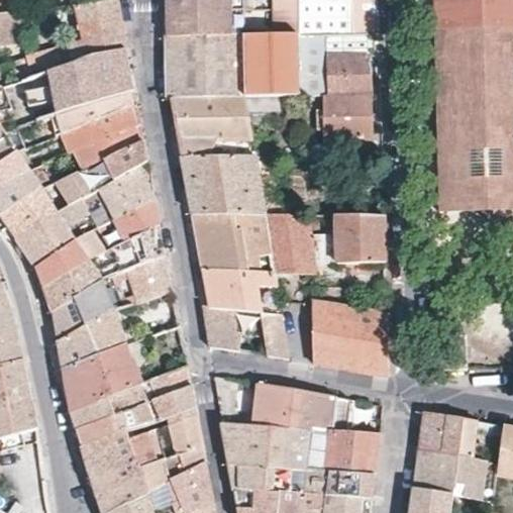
[(117,18),(113,0),(88,0),(71,3),(79,35),(75,36),(76,42),(67,44),(70,60),(122,43),(117,18)]
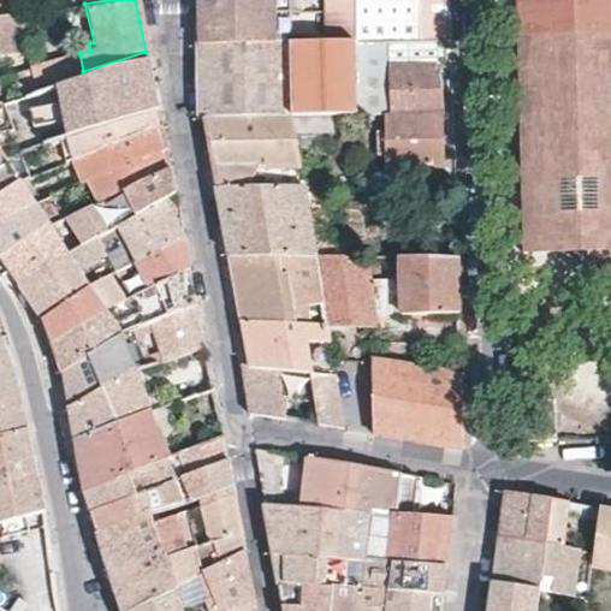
[(288,40),(286,0),(195,0),(195,5),(196,34),(196,40),(201,41),(288,40)]
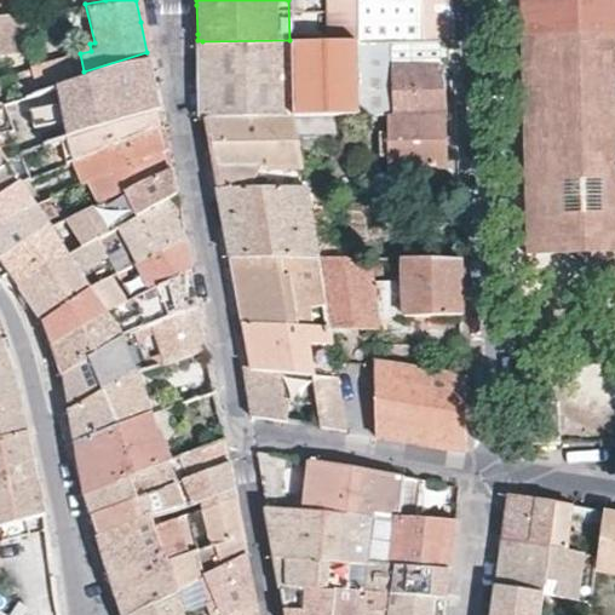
[(323,0),(325,40),(357,39),(438,38),(446,38),(450,38),(450,5),(450,0),(323,0)]
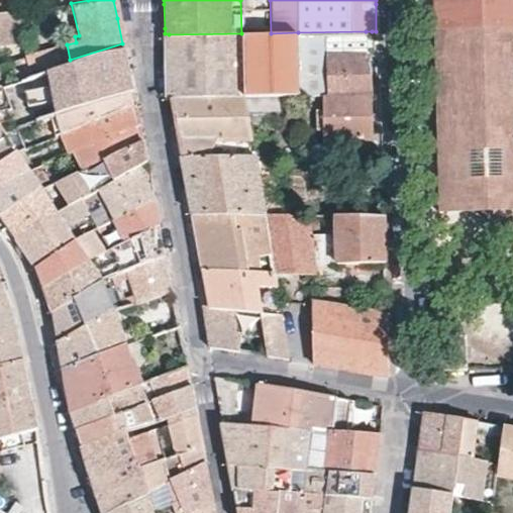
[(512,145),(443,147),(440,2),(440,0),(432,0),(433,58),(436,158),(437,197),(437,209),(445,209),(445,202),(444,182),(512,179),(512,145)]
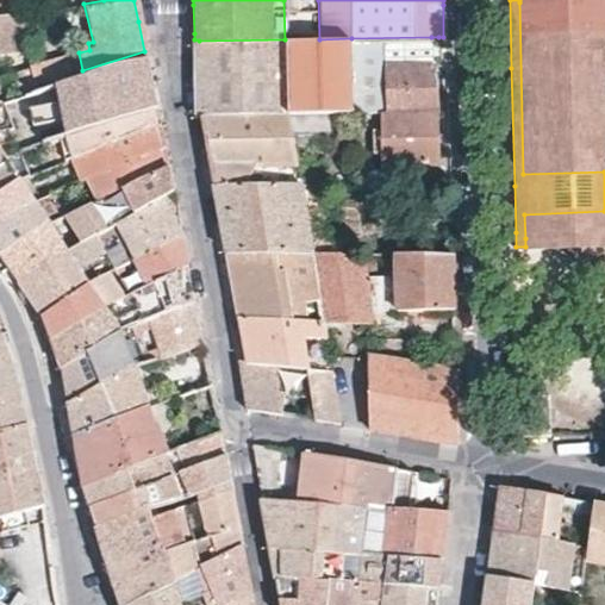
[(604,0),(519,2),(523,174),(604,172),(604,0)]
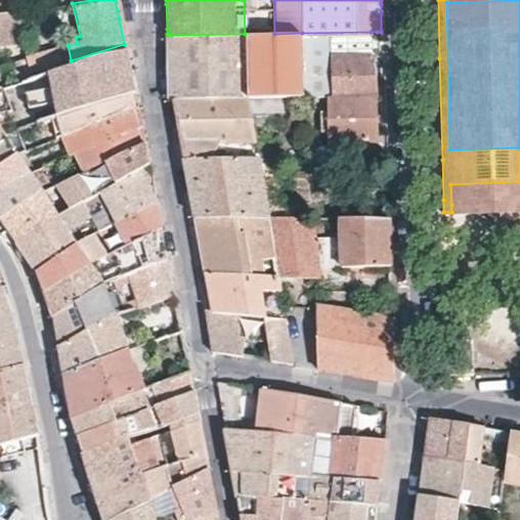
[(24,34),(20,9),(1,11),(4,37),(24,34)]
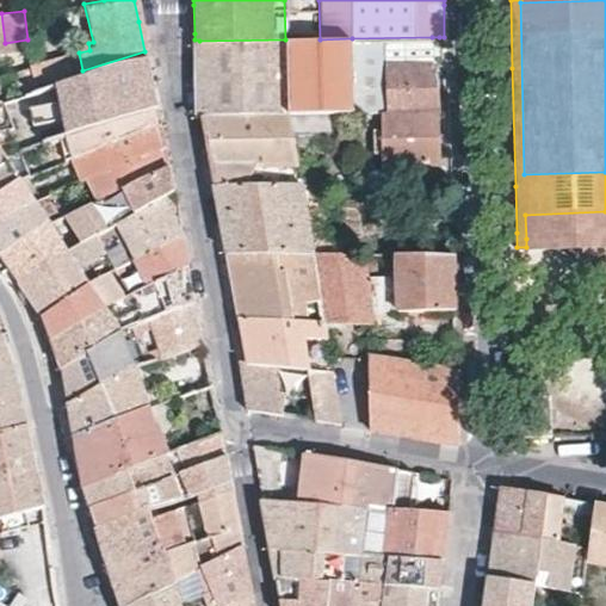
[(433,61),(432,37),(352,38),(352,43),(352,73),(352,111),(377,110),(377,113),(383,113),(387,113),(434,112),(433,82),(433,61)]
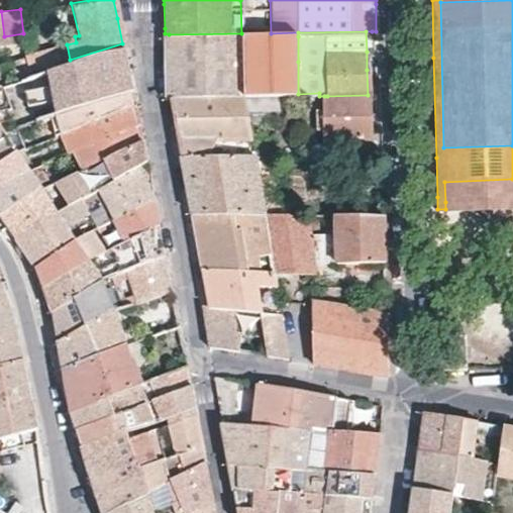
[(298,36),(298,32),(271,33),(241,33),(243,64),(270,63),(298,62),(298,36)]
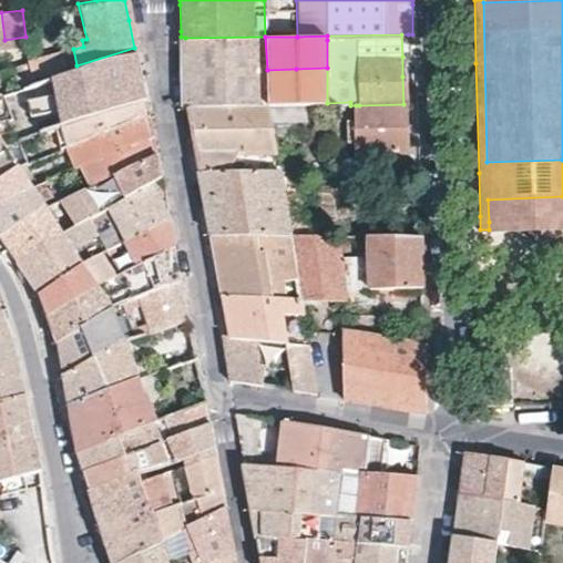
[(26,37),(4,40),(4,44),(9,65),(29,60),(26,37)]
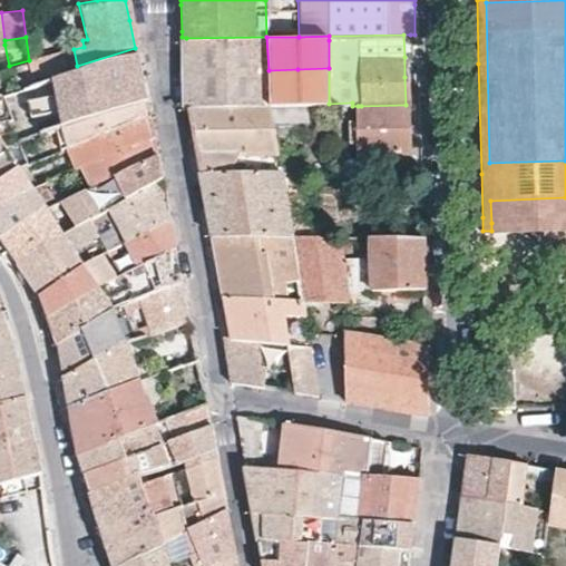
[(269,70),(266,37),(186,38),(182,37),(182,77),(182,105),(187,105),(271,105),(300,104),(298,69),(269,70)]
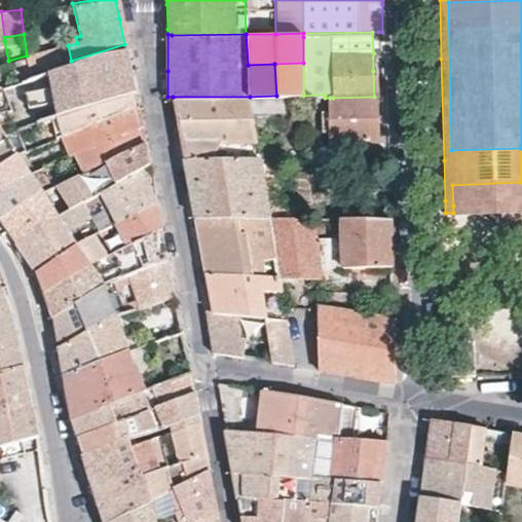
[(128,67),(124,44),(71,61),(57,66),(48,68),(56,98),(87,89),(132,79),(128,67)]
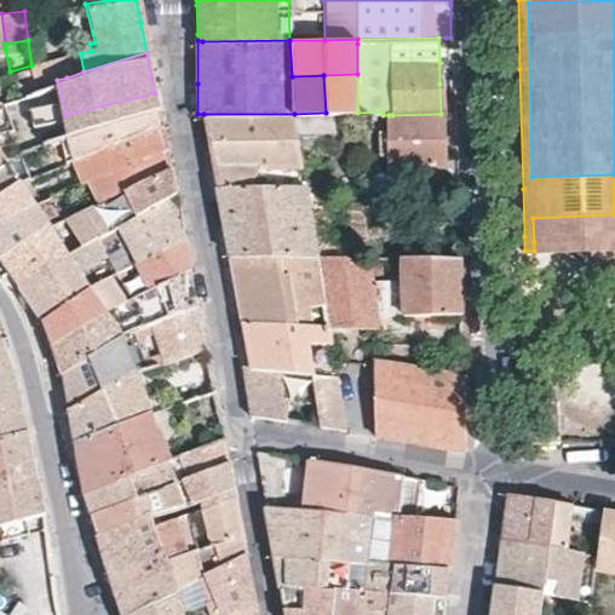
[(67,78),(84,72),(80,53),(62,58),(67,78)]
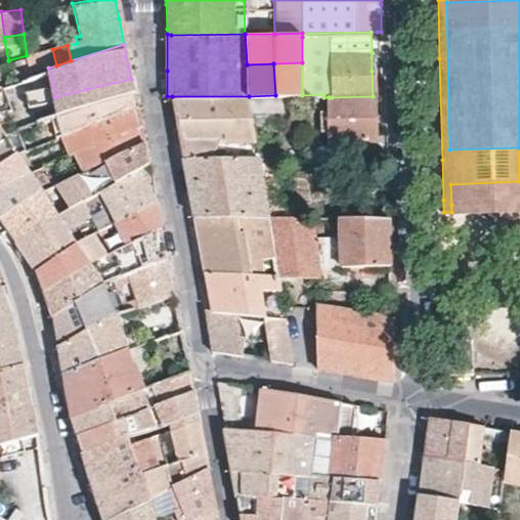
[(56,66),(52,49),(27,55),(30,73),(48,68),(56,66)]
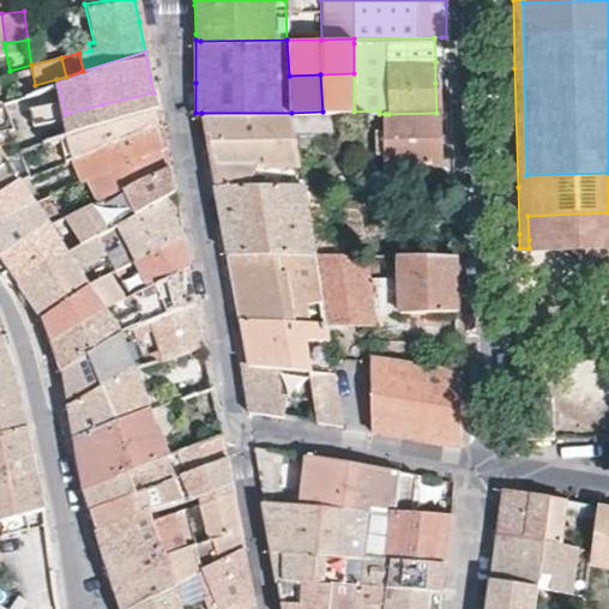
[(10,71),(7,71),(8,74),(12,92),(35,85),(31,65),(10,71)]
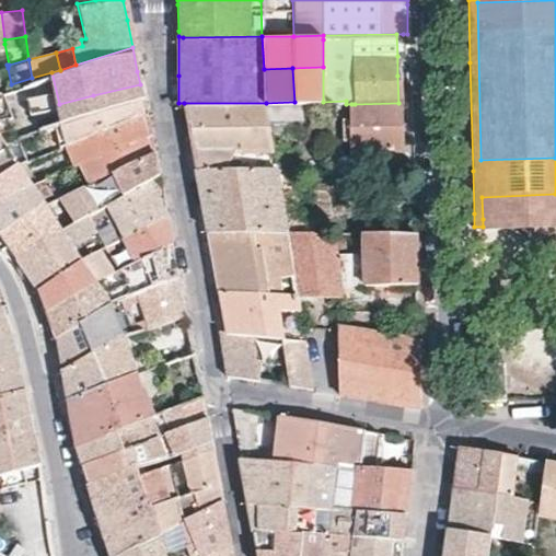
[(323,67),(292,68),(294,102),(319,102),(323,102),(323,67)]
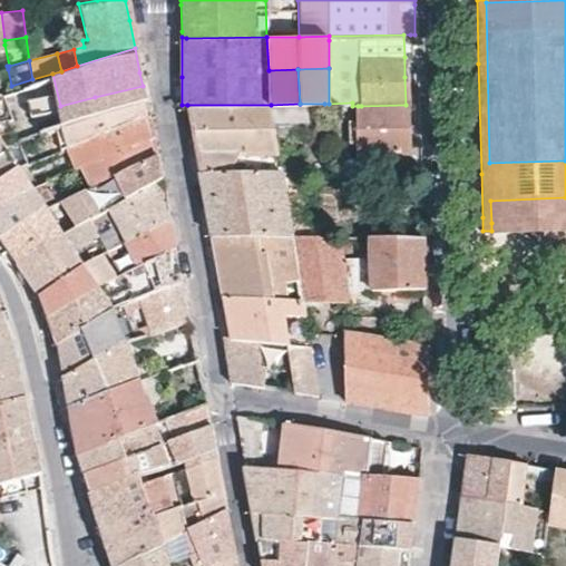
[(60,106),(52,74),(32,79),(11,86),(5,88),(13,117),(52,108),(60,106)]
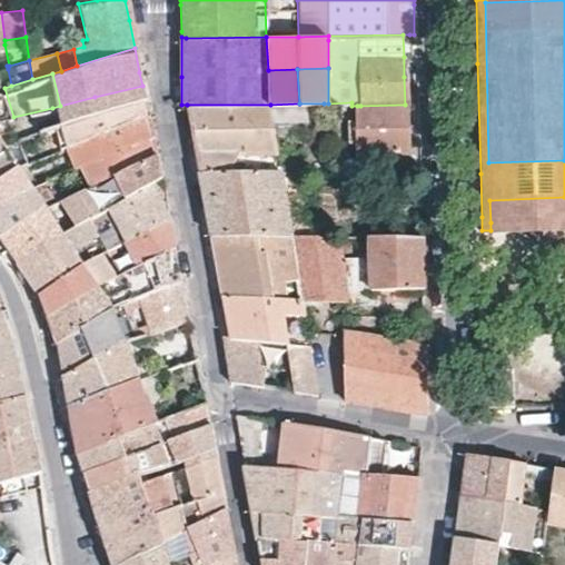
[(60,126),(100,112),(95,97),(60,106),(52,108),(60,126)]
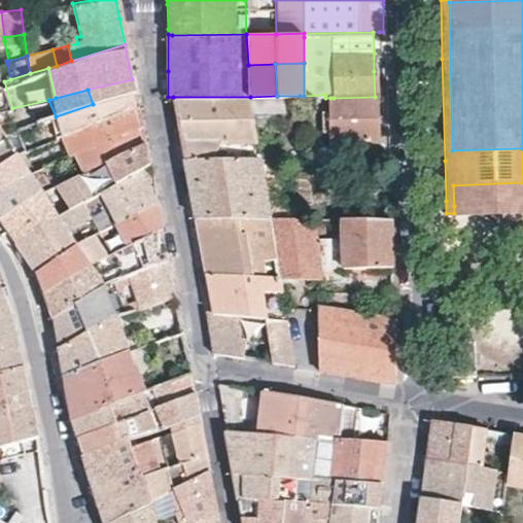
[(255,159),(250,97),(173,97),(176,117),(184,160),(255,159)]
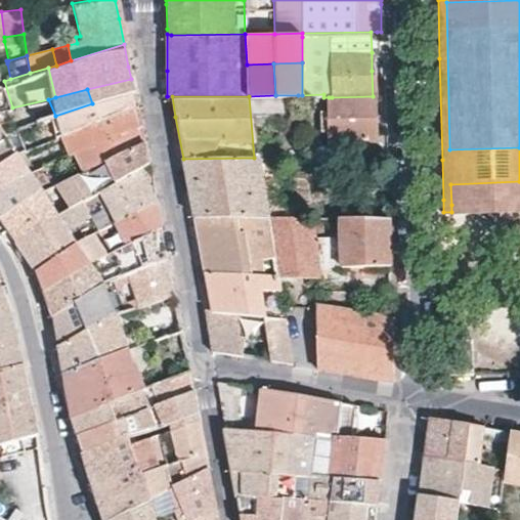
[(373,113),(373,96),(332,97),(329,97),(323,97),(325,109),(318,109),(319,129),(325,130),(326,154),(374,154),(373,113)]
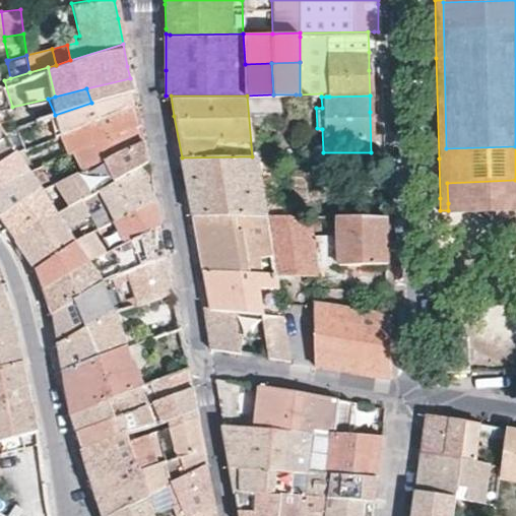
[(136,113),(134,102),(97,117),(98,120),(62,134),(70,152),(102,138),(138,124),(136,113)]
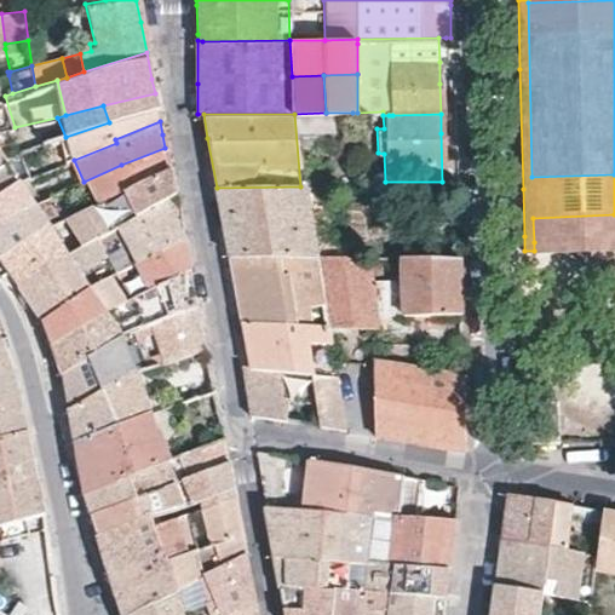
[(111,131),(109,122),(65,137),(19,151),(27,179),(50,170),(74,160),(116,143),(115,139),(111,131)]
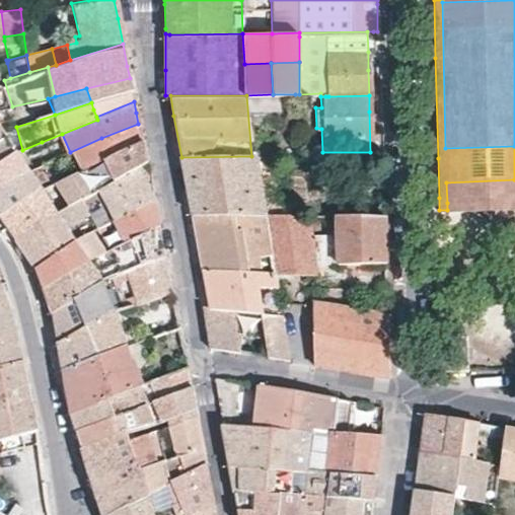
[(0,120),(10,119),(6,105),(0,106),(0,120)]
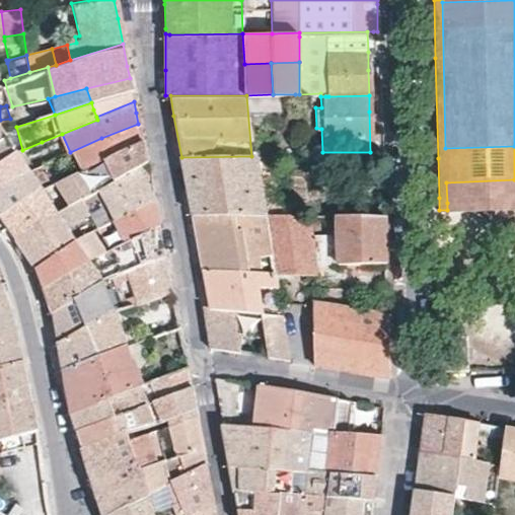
[(140,133),(138,124),(101,138),(103,157),(142,140),(140,133)]
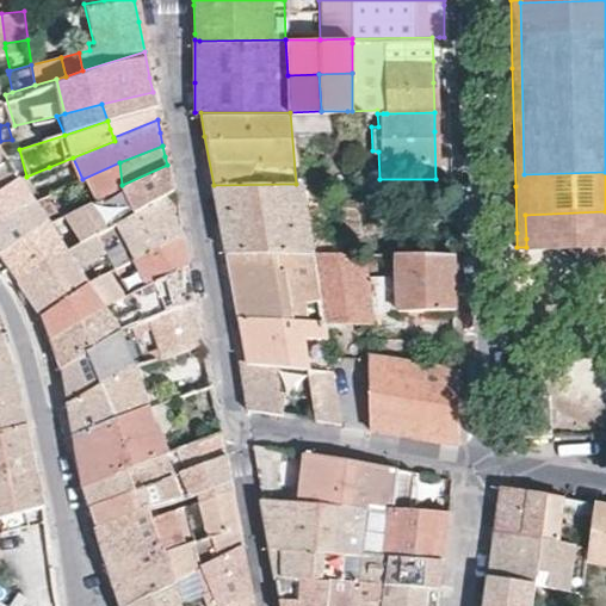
[(0,190),(18,179),(4,158),(0,160),(0,190)]
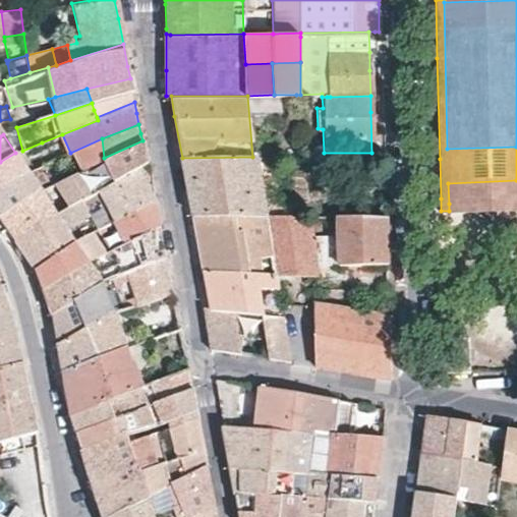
[(306,139),(300,139),(301,154),(309,154),(308,141),(306,139)]
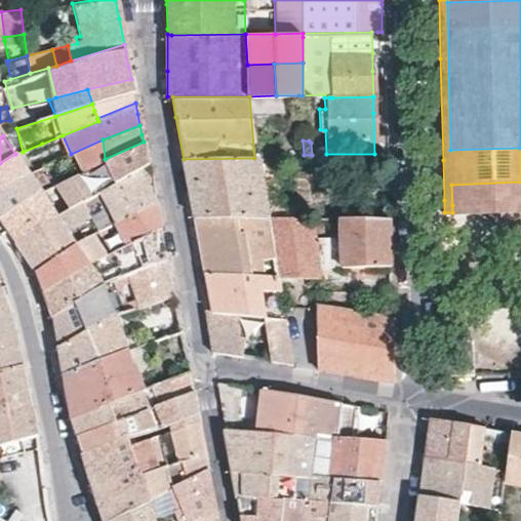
[(105,159),(71,174),(52,182),(68,207),(81,200),(92,194),(98,191),(148,163),(146,154),(144,142),(105,159)]
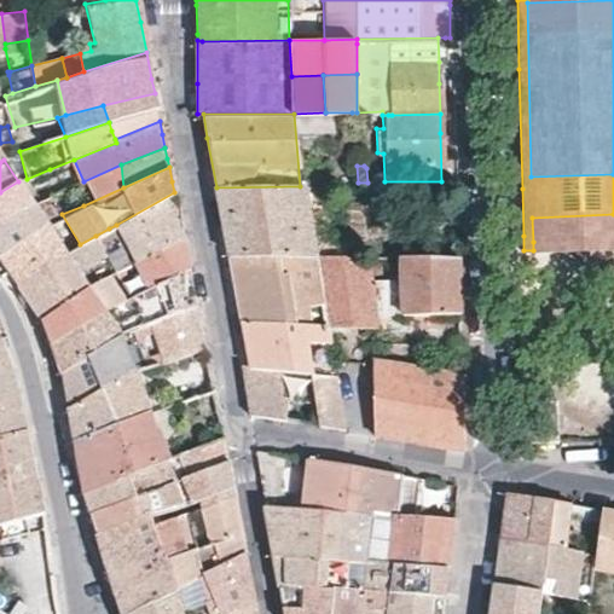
[(0,224),(33,202),(18,181),(0,192),(0,224)]
